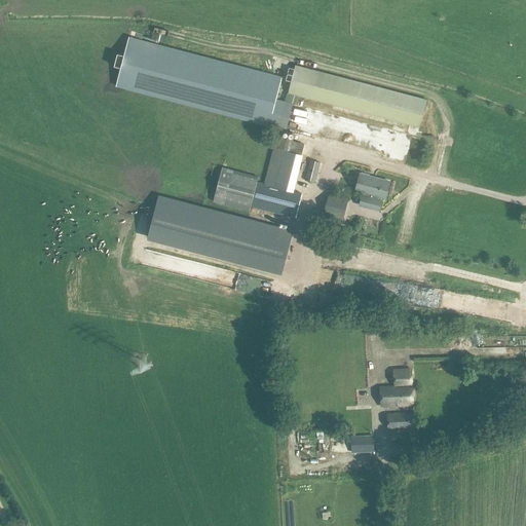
[(117,54),(114,66),(114,67),(121,69),(117,86),(278,129),(286,102),(275,99),(282,77),(238,66),(129,38),(124,55),(117,54)]
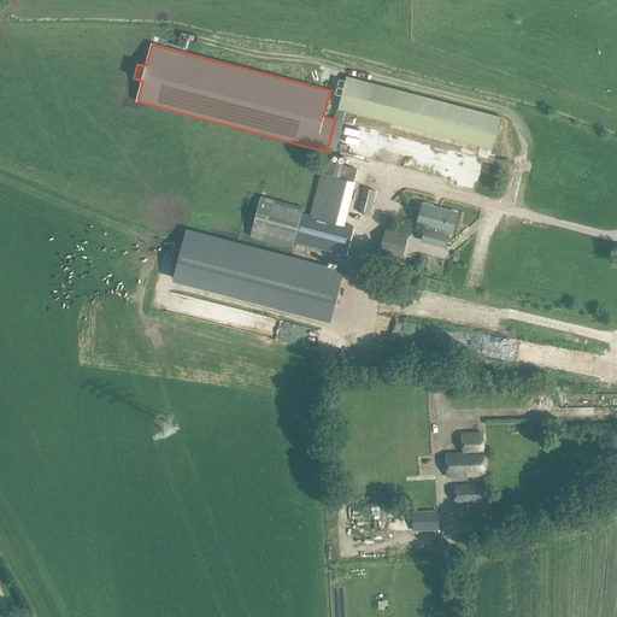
[(347,76),(327,152),(482,193),(491,159),(347,122),(351,111),(494,148),(503,117),(347,76)]
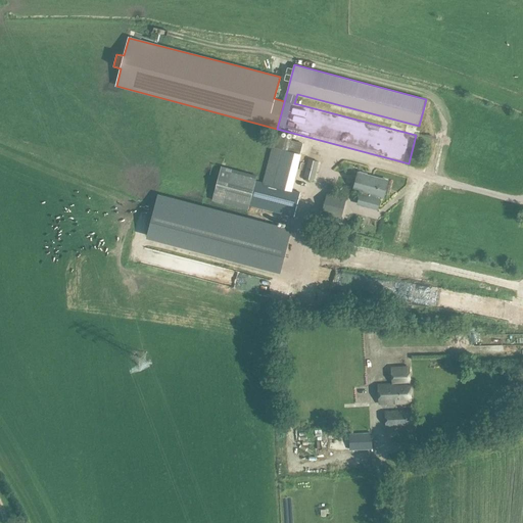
[(274,139),(272,147),(298,153),(300,154),(303,143),(291,140),(292,137),(282,134),(276,133),(274,139)]
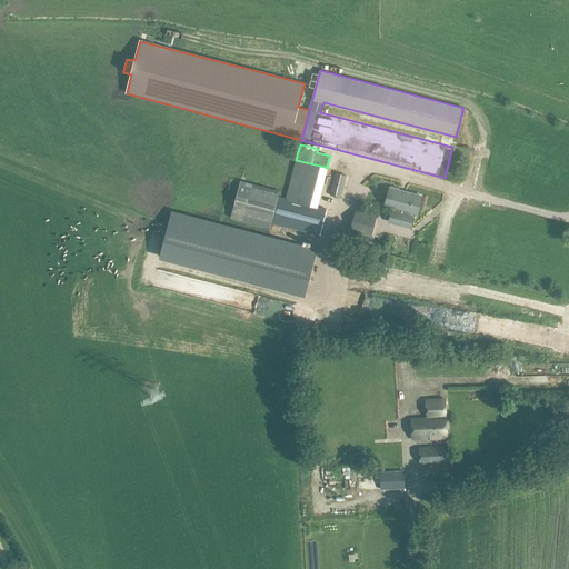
[(341,198),(347,176),(336,173),(330,195),(341,198)]
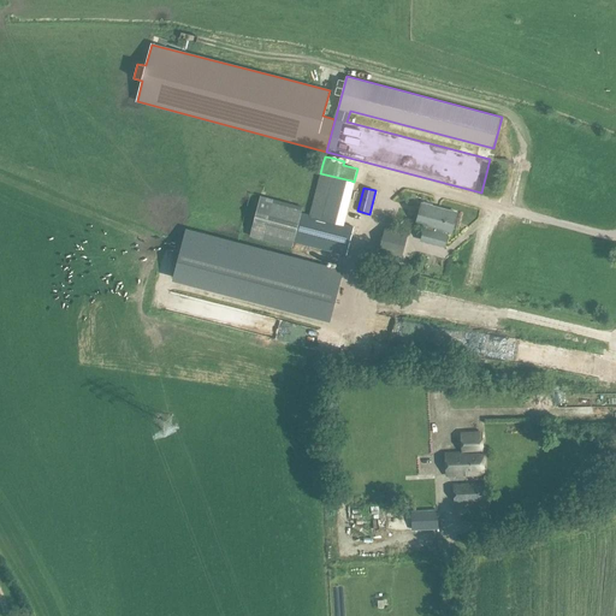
[(354,226),(309,215),(301,213),(303,207),(261,196),(250,236),(292,247),(294,242),(347,256),(354,226)]
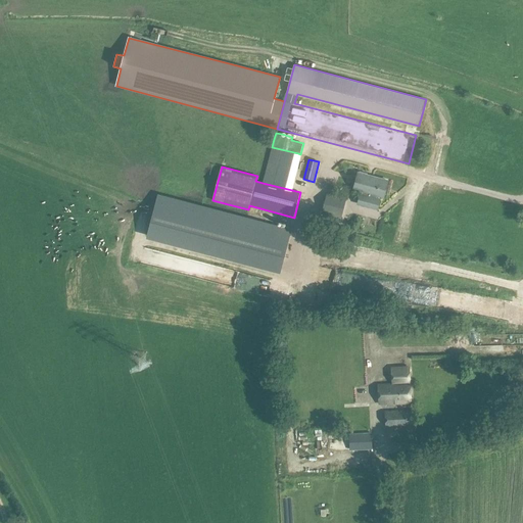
[(358,177),(353,176),(351,184),(355,185),(354,189),(363,191),(364,184),(385,189),(387,181),(367,176),(368,174),(360,172),(360,174),(359,173),(358,177)]
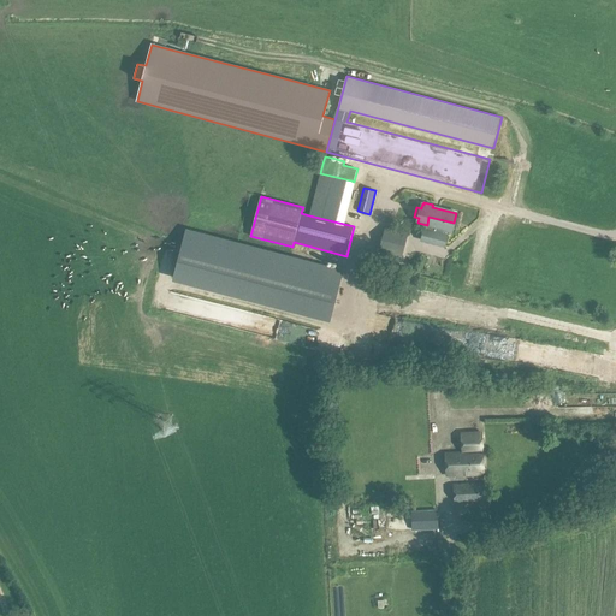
[(451,232),(454,223),(428,217),(427,225),(426,229),(425,229),(422,241),(444,247),(446,235),(446,231),(451,232)]
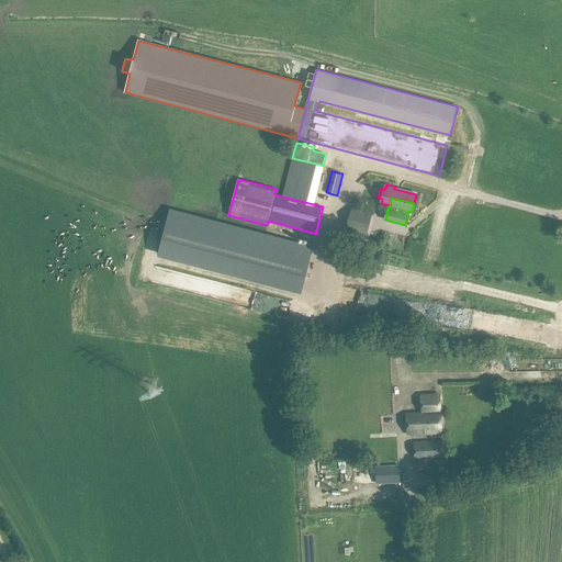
[(373,213),(346,205),(339,228),(367,235),(373,213)]
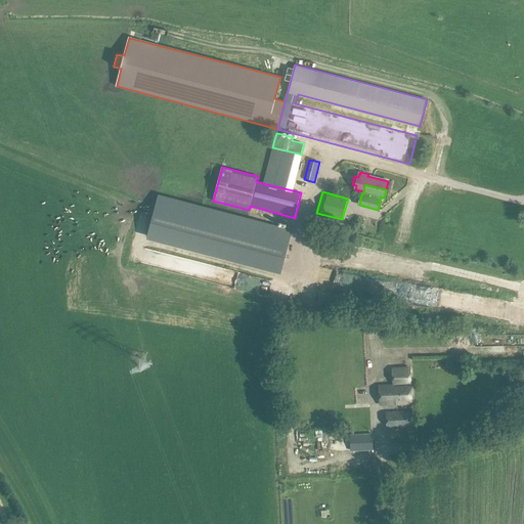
[(159,194),(147,238),(281,273),(293,230),(159,194)]
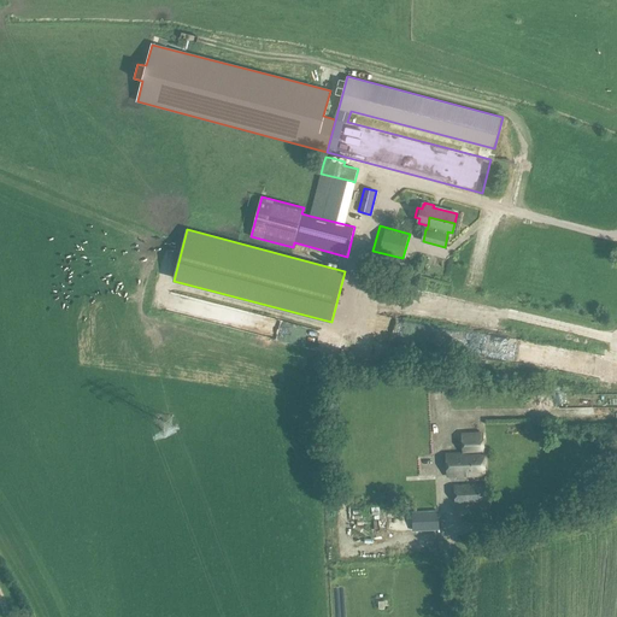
[(494,259),(504,259),(505,246),(495,246),(494,259)]
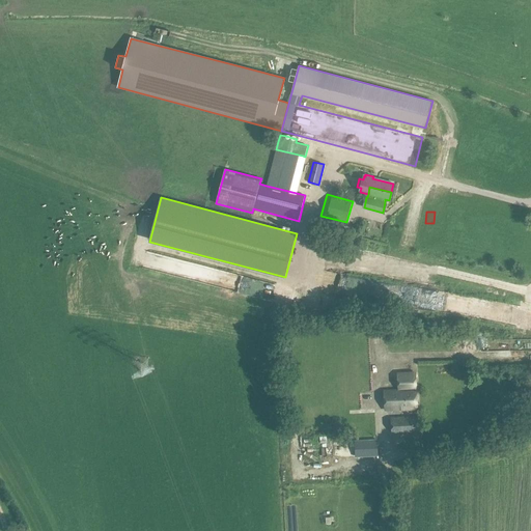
[(419,255),(439,258),(440,250),(420,248),(419,255)]
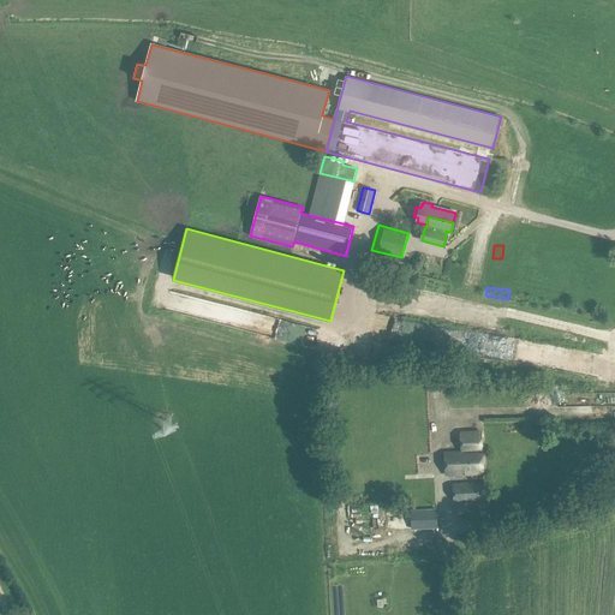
[(461,452),(460,452),(446,453),(447,475),(466,473),(466,475),(481,473),(479,453),(483,453),(482,437),(481,439),(479,430),(460,431),(461,452)]
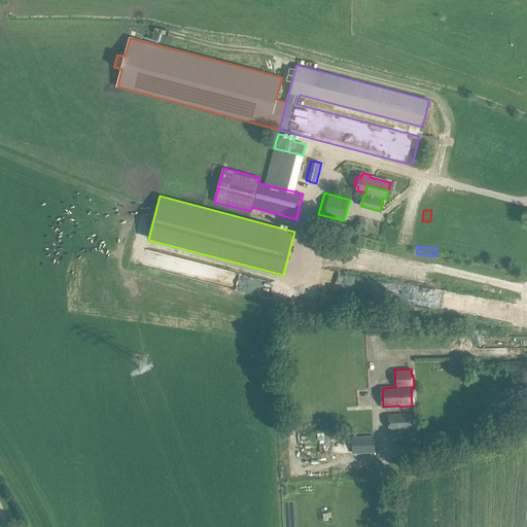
[(366,383),(358,385),(359,391),(369,389),(366,383)]
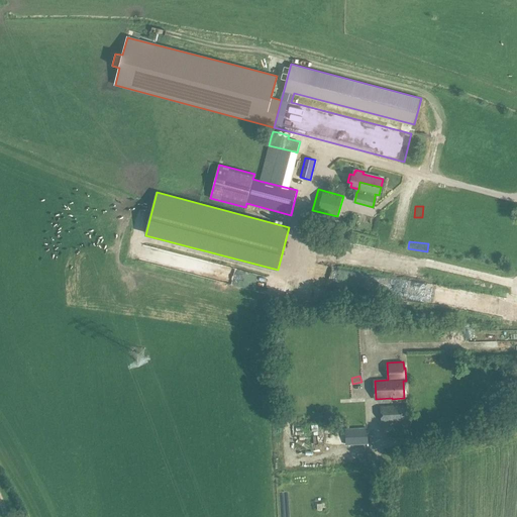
[(352,428),(366,428),(365,400),(351,401),(352,428)]
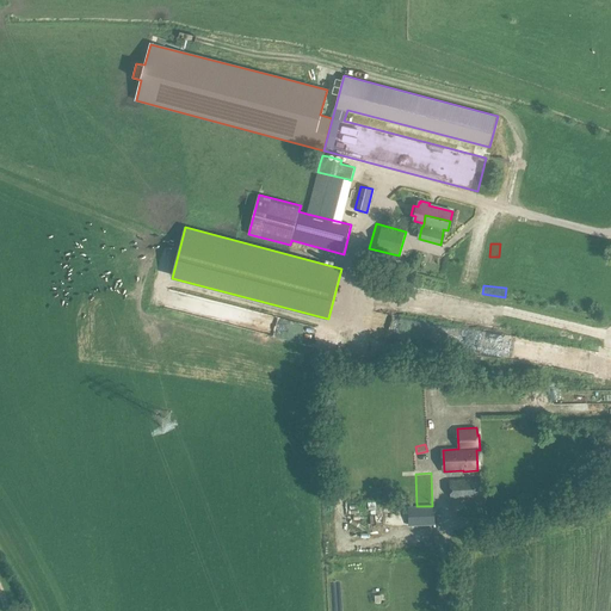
[(481,479),(450,480),(450,498),(482,497),(481,479)]
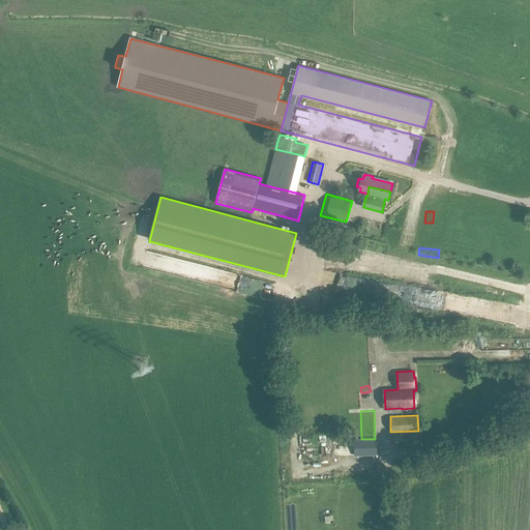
[(376,440),(354,442),(355,455),(377,454),(376,440)]
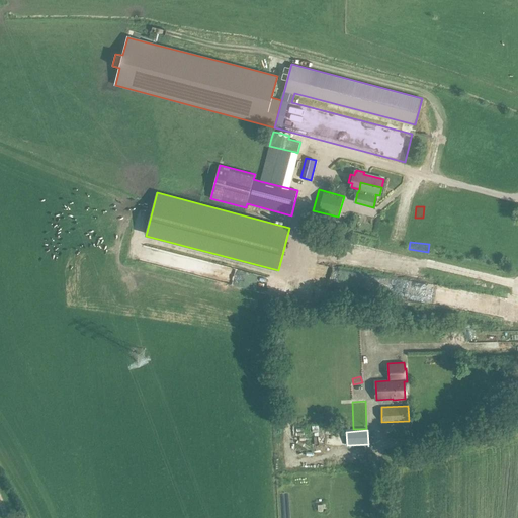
[(297,446),(343,445),(343,434),(297,435),(297,446)]
